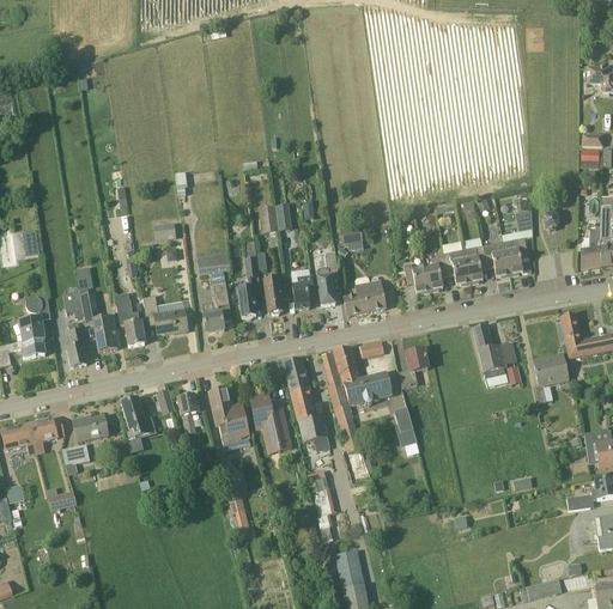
[(612,73),(608,73),(608,68),(587,67),(587,84),(602,84),(602,92),(612,91),(612,73)]
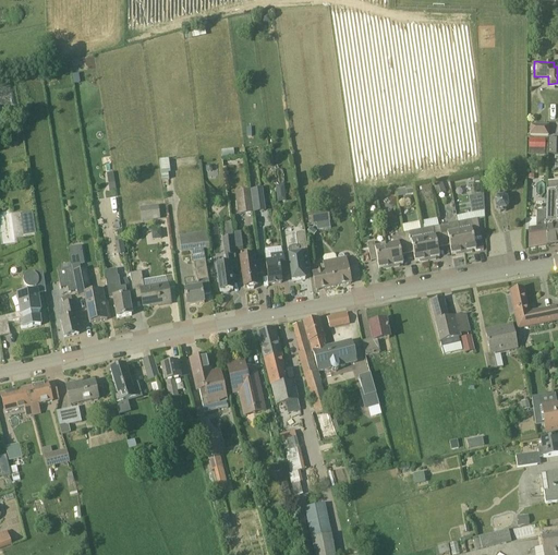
[(530,133),(548,133),(548,123),(531,122),(530,133)]
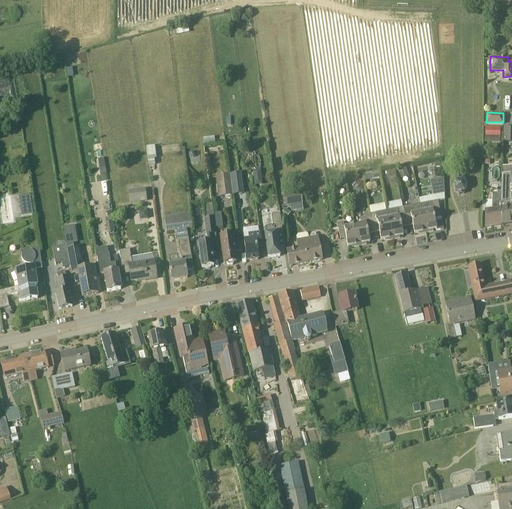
[(485,125),(485,134),(500,134),(500,125),(485,125)]
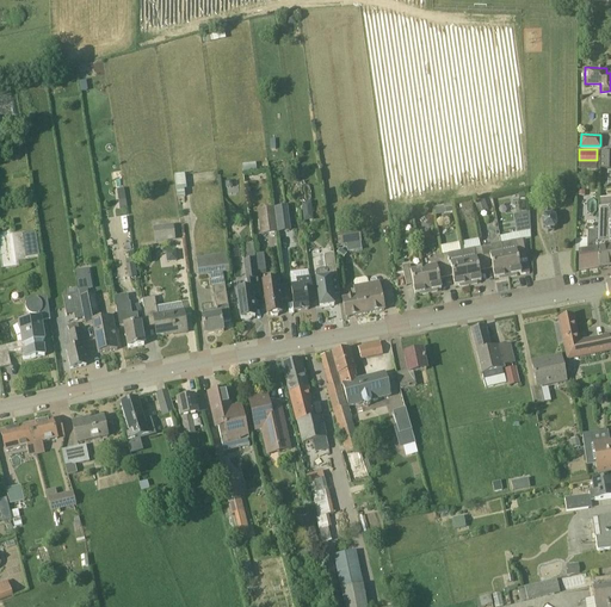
[(255,160),(242,162),(244,171),(257,169),(255,160)]
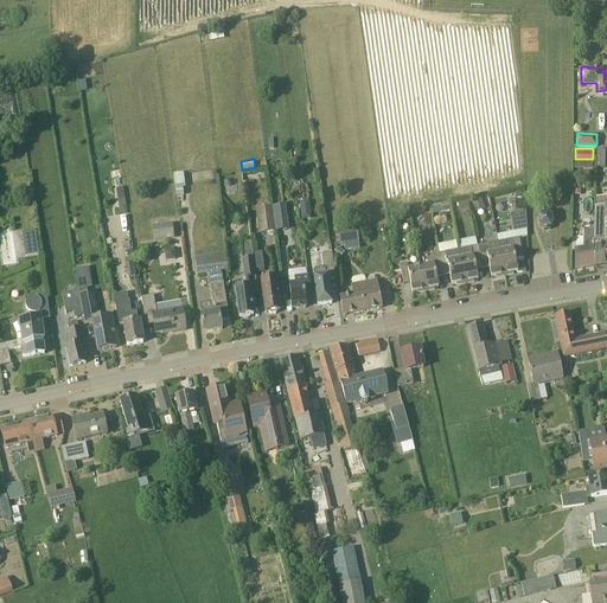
[(120,204),(126,203),(123,185),(116,186),(120,204)]
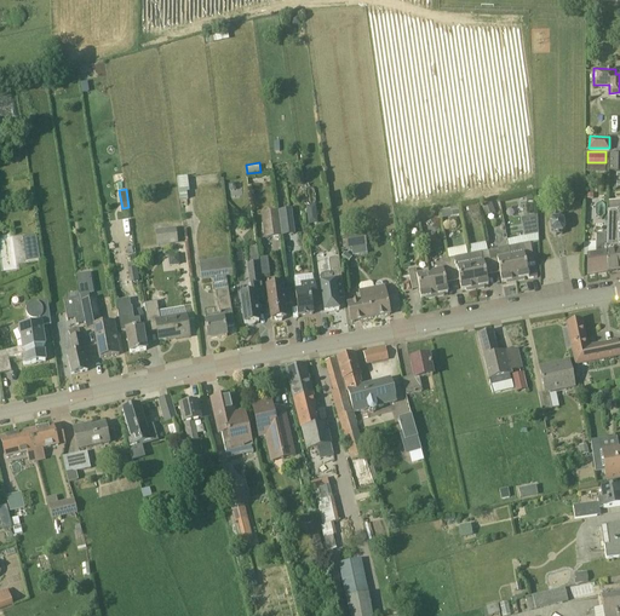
[(491,200),(481,203),(483,212),(494,208),(491,200)]
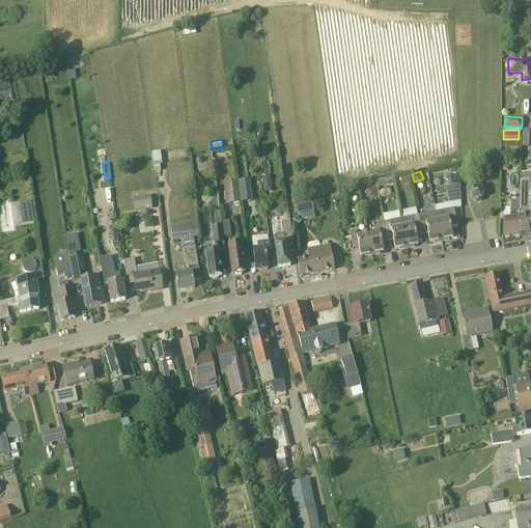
[(520,200),(520,230),(530,228),(530,174),(521,176),(521,181),(520,200)]
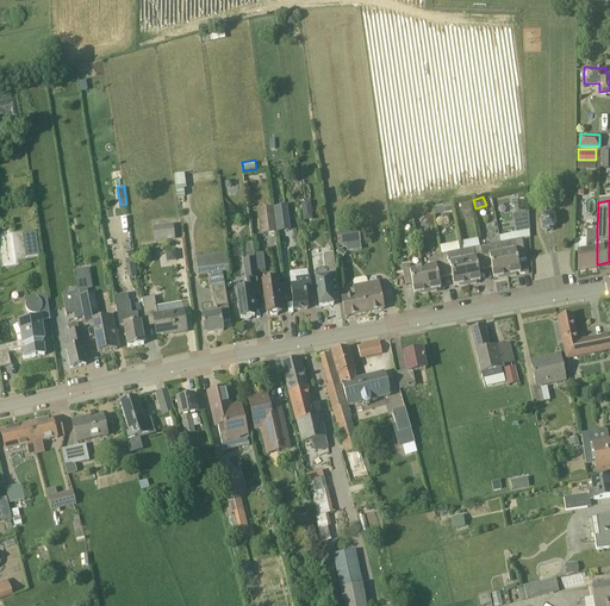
[(285,204),(274,205),(277,229),(288,227),(285,204)]
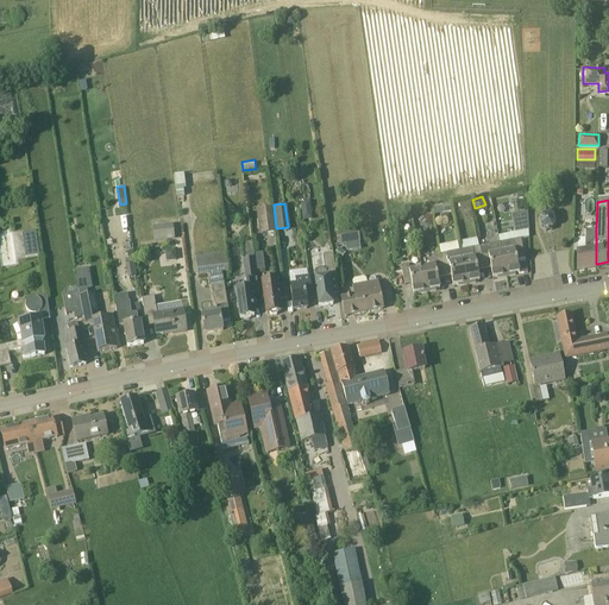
[(261,231),(276,228),(274,205),(257,207),(261,231)]
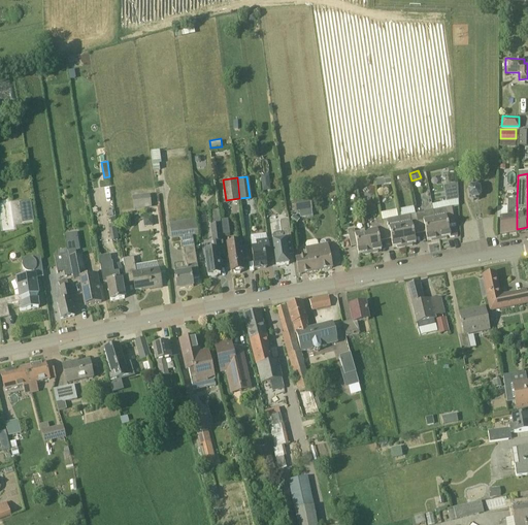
[(473,198),(479,197),(479,195),(481,192),(480,185),(476,183),(475,181),(470,182),(470,184),(470,185),(468,187),(469,194),(472,196),(473,198)]
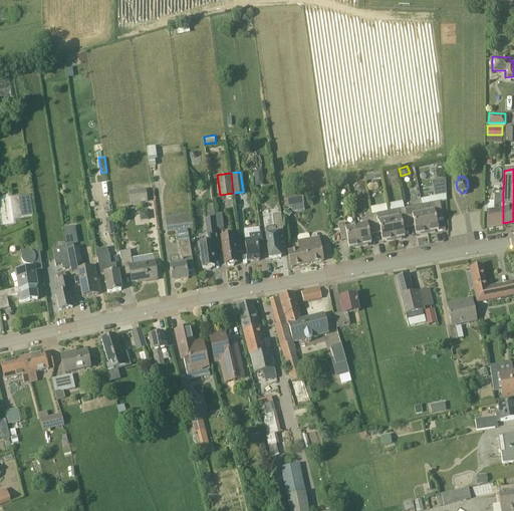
[(447,192),(446,179),(436,181),(438,193),(447,192)]
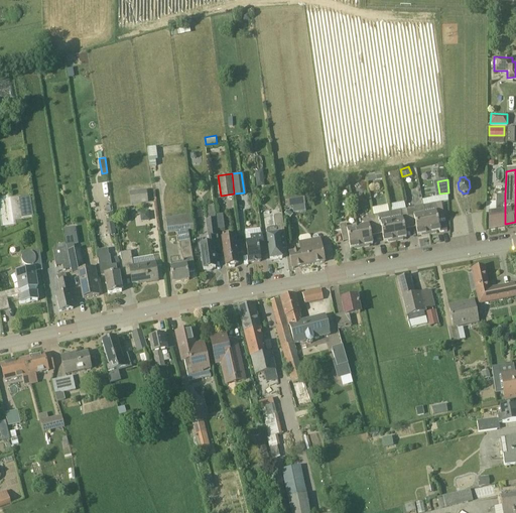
[(130,191),(132,202),(147,200),(146,187),(140,188),(139,184),(134,185),(134,190),(130,191)]
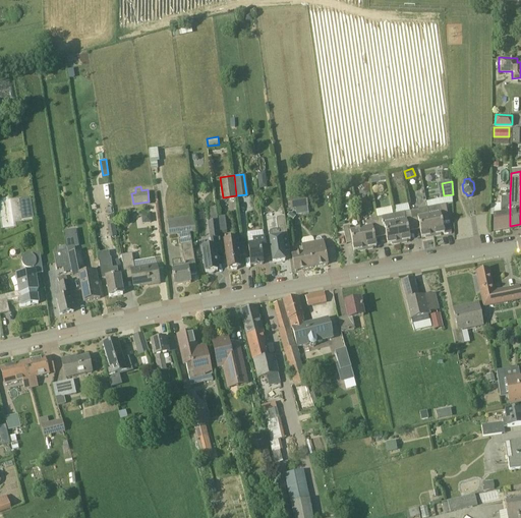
[(288,190),(289,196),(290,207),(306,205),(305,193),(296,195),(296,189),(288,190)]
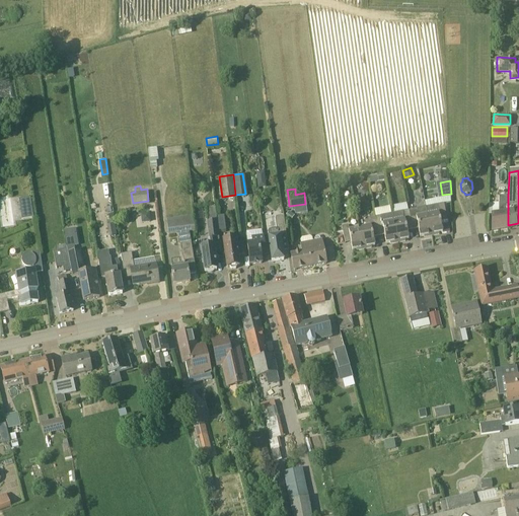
[(508,225),(508,196),(500,195),(499,210),(492,211),(492,228),(508,225)]
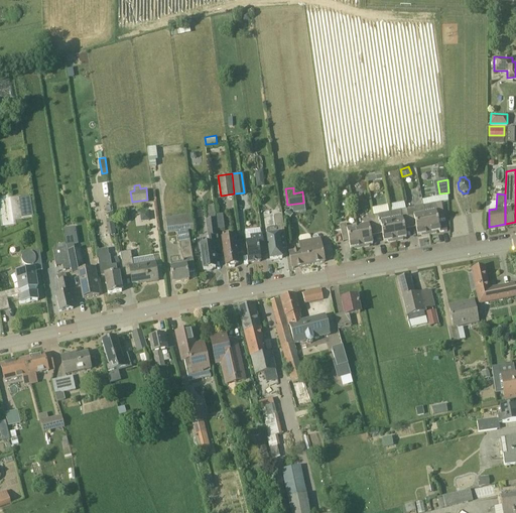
[(19,215),(31,215),(30,196),(19,196),(19,215)]
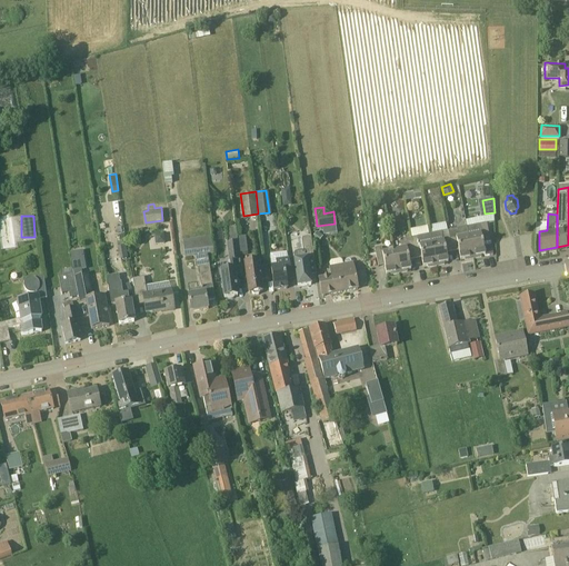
[(430,230),(447,227),(445,220),(429,224),(430,230)]
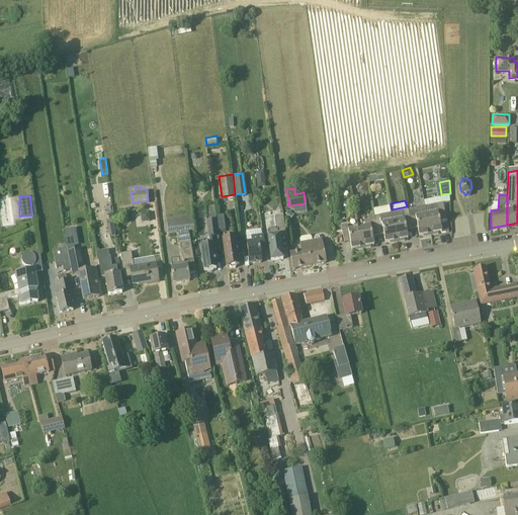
[(425,204),(431,234),(438,232),(438,231),(441,230),(442,231),(449,230),(447,220),(444,221),(443,218),(446,218),(443,200),(425,204)]
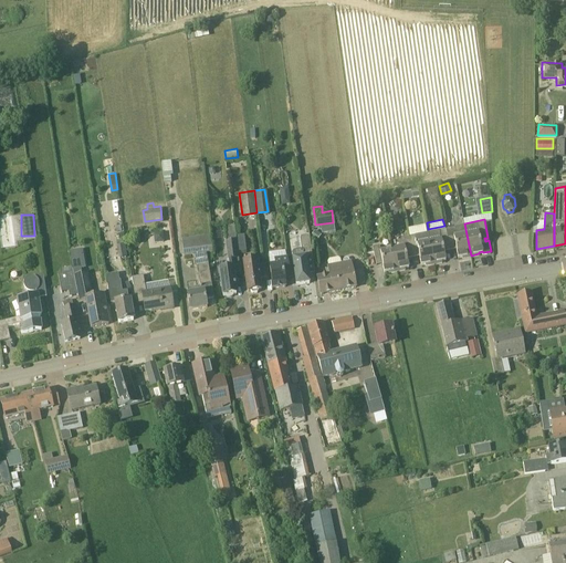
[(409,232),(426,230),(426,222),(408,225),(409,232)]
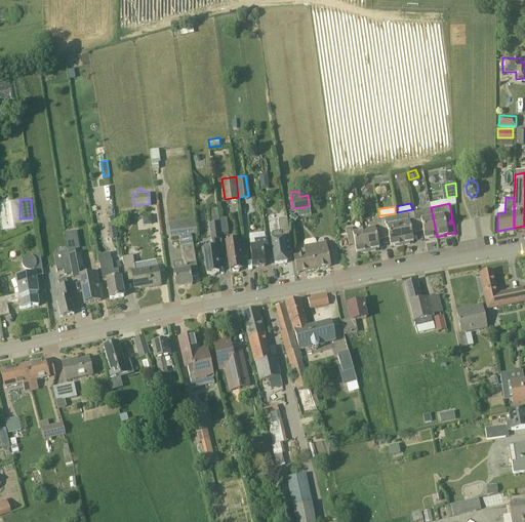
[(417,228),(422,227),(425,237),(429,237),(429,238),(437,237),(431,207),(413,210),(417,228)]
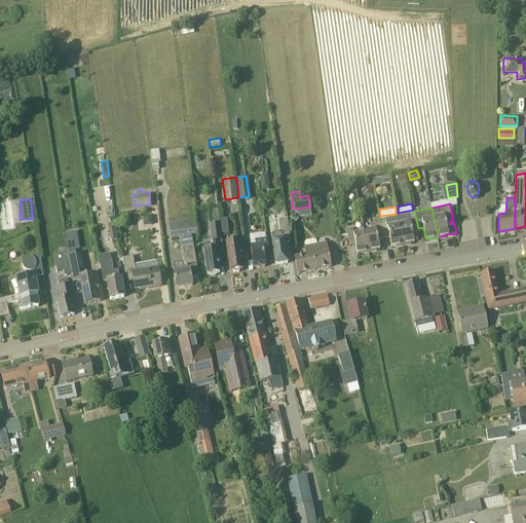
[(398,214),(403,244),(411,243),(410,240),(414,240),(412,229),(418,228),(414,211),(408,212),(398,214)]
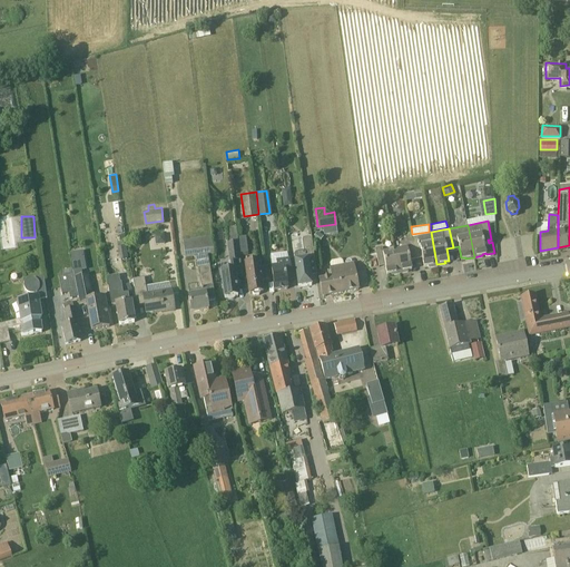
[(320,240),(323,234),(316,231),(313,235),(320,240)]
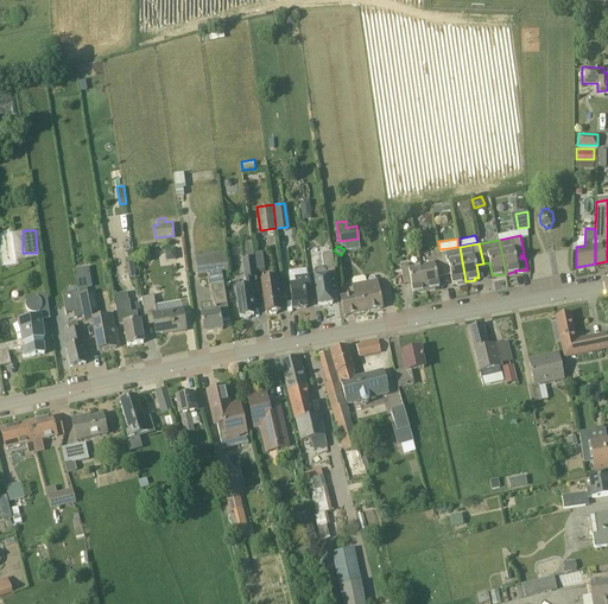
[(439,252),(441,255),(443,271),(450,269),(453,283),(457,281),(457,284),(466,281),(460,247),(439,252)]
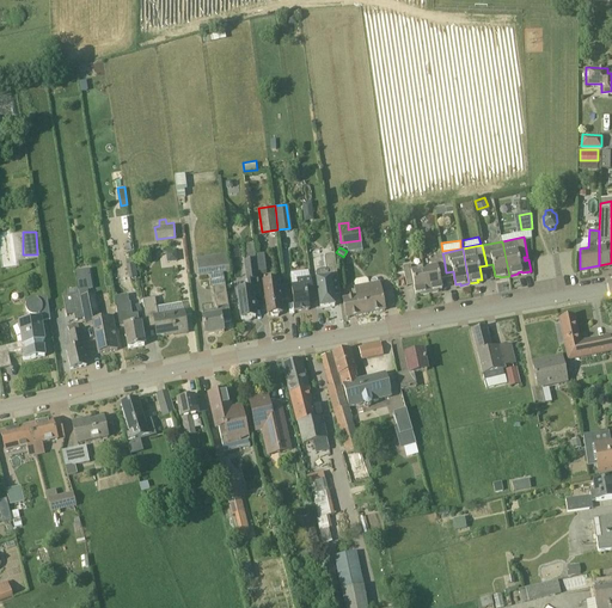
[(199,275),(209,274),(224,271),(230,270),(227,251),(196,255),(199,275)]
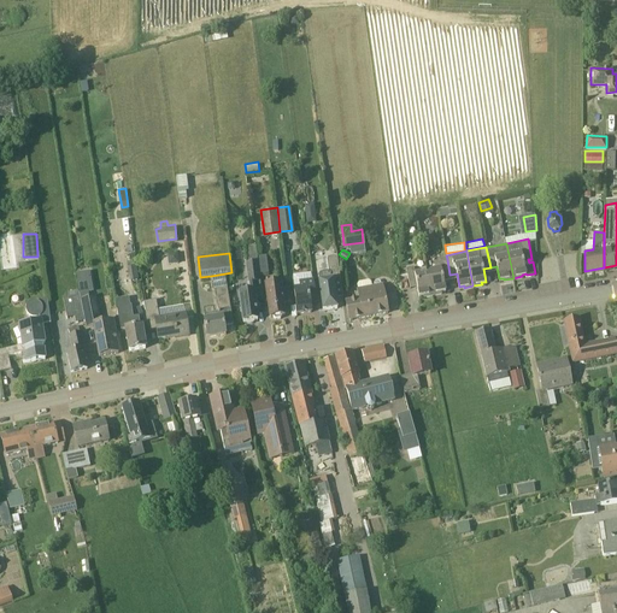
[(340,276),(338,254),(329,254),(327,258),(329,270),(321,271),(318,273),(323,308),(338,306),(333,277),(340,276)]
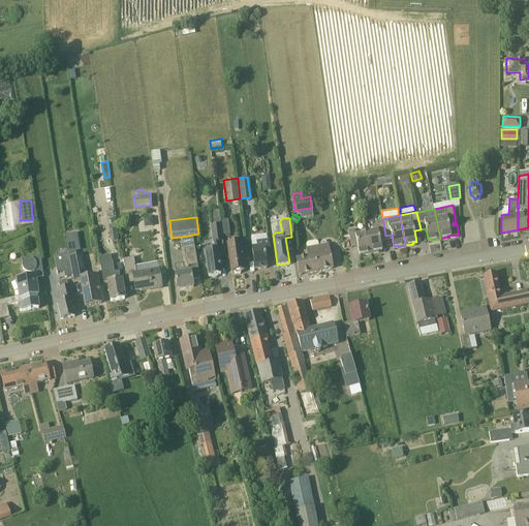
[(213,241),(223,239),(221,222),(212,224),(213,241)]
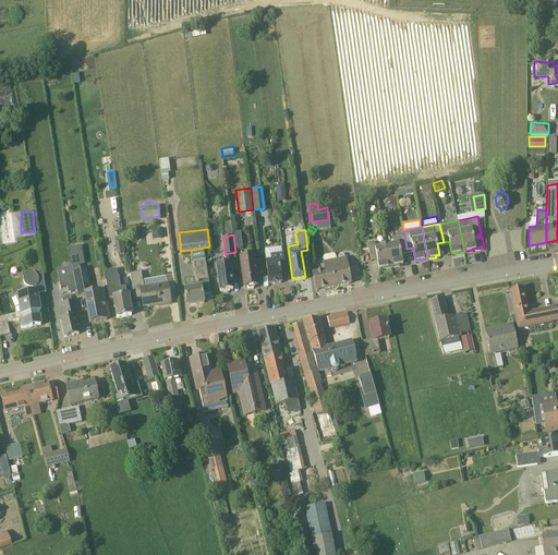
[(386,238),(391,266),(399,264),(399,263),(403,262),(401,250),(407,249),(404,234),(386,238)]
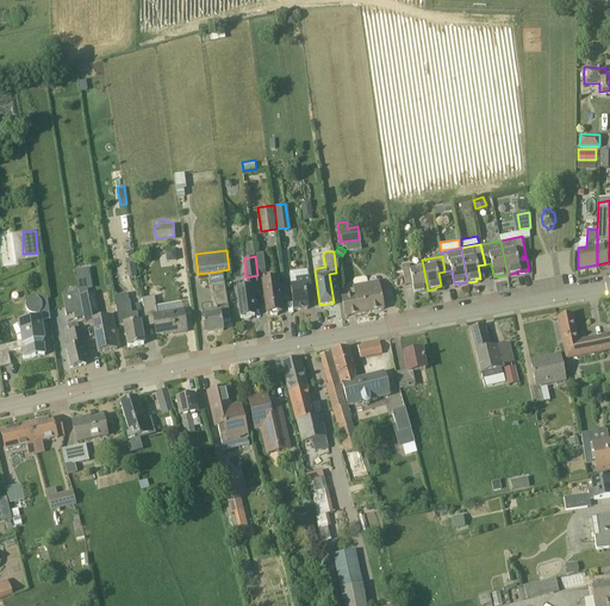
[(428,291),(422,260),(402,263),(405,280),(411,279),(415,291),(418,291),(418,292),(428,291)]
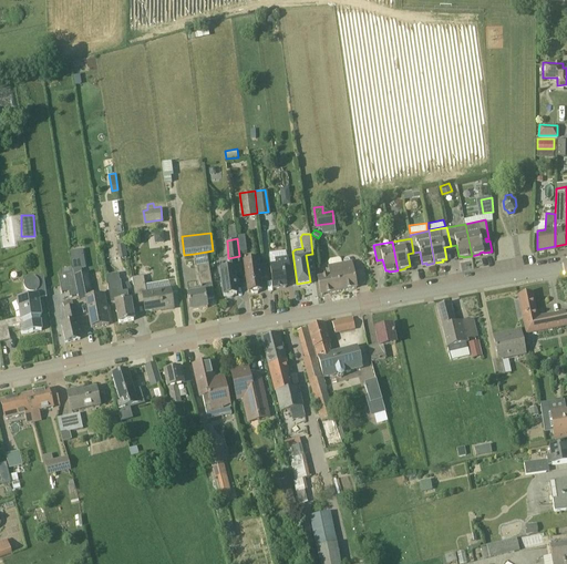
[(208,263),(207,252),(194,254),(195,265),(208,263)]
